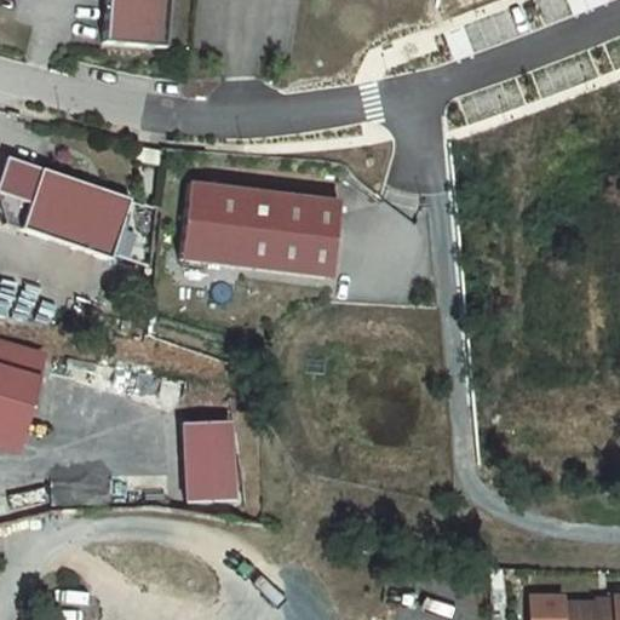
[(103,0),(99,45),(161,50),(165,0),(103,0)]
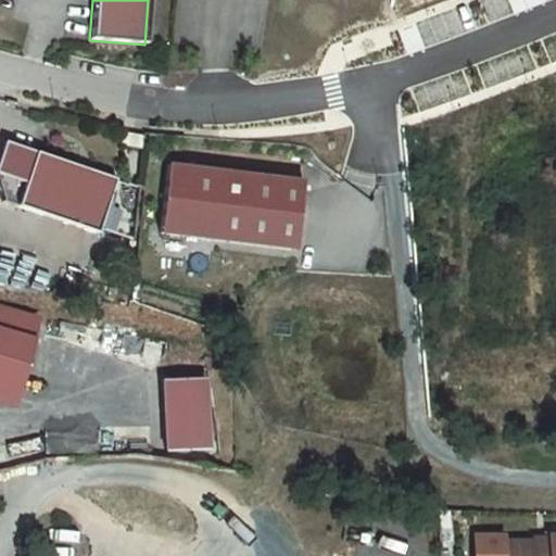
[(144,148),(144,136),(124,134),(124,144),(144,148)]
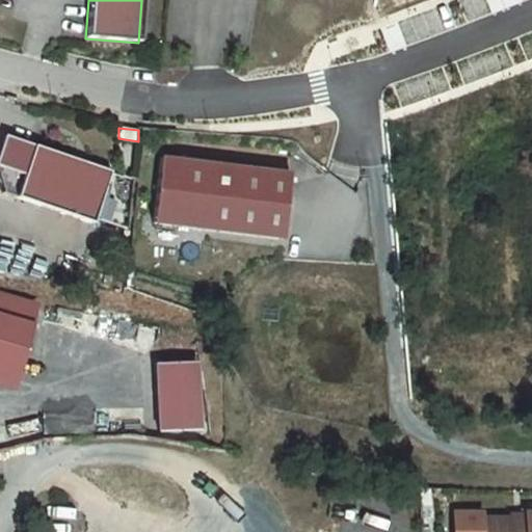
[(0,162),(28,173),(38,142),(8,133),(0,157),(0,162)]
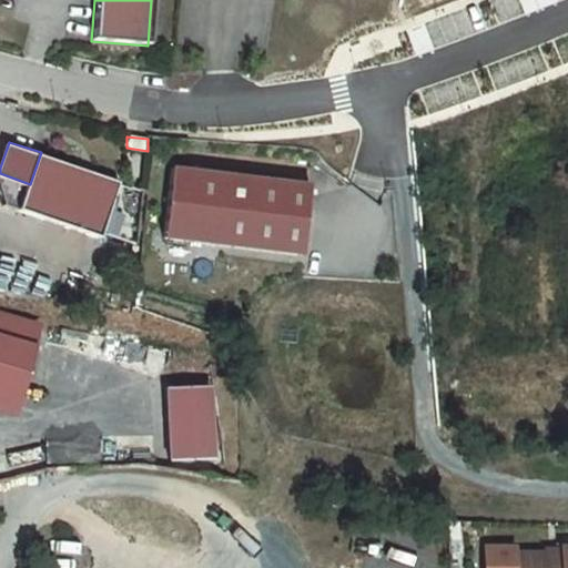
[(140,243),(145,189),(41,152),(30,184),(21,208),(103,235),(104,231),(140,243)]
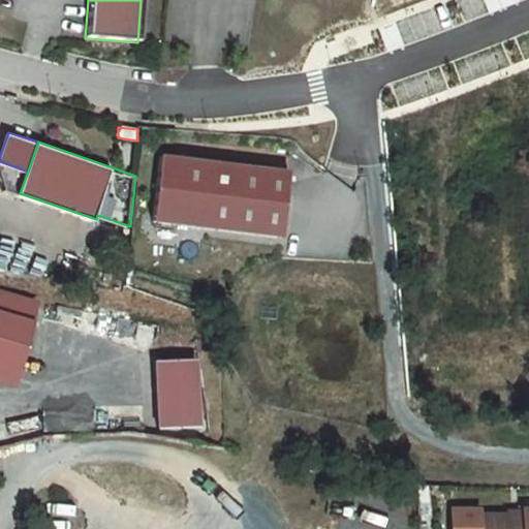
[(292,169),(164,153),(155,219),(284,236),(292,169)]
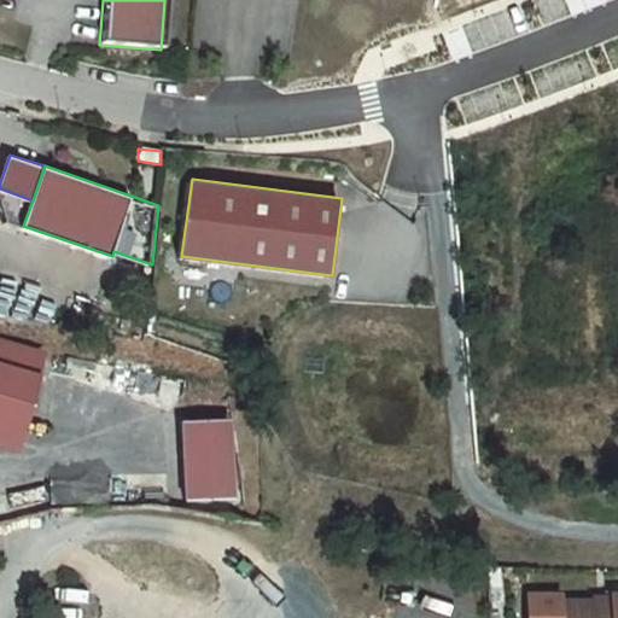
[(0,362),(44,377),(50,355),(0,339),(0,362)]
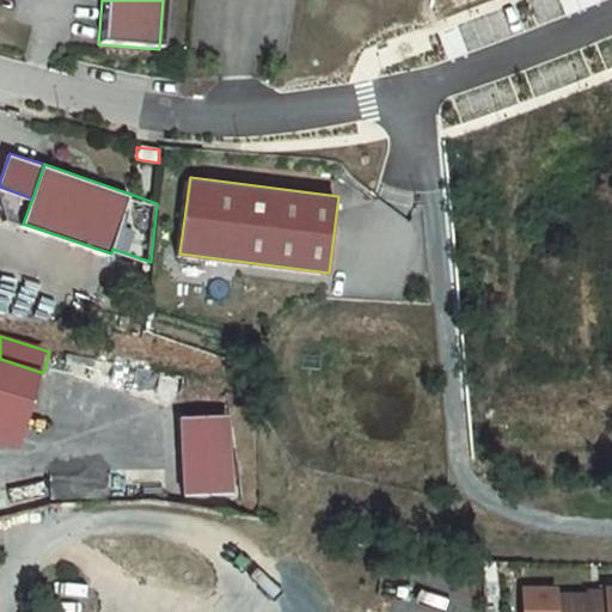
[(0,424),(29,434),(47,373),(43,373),(0,359),(0,424)]
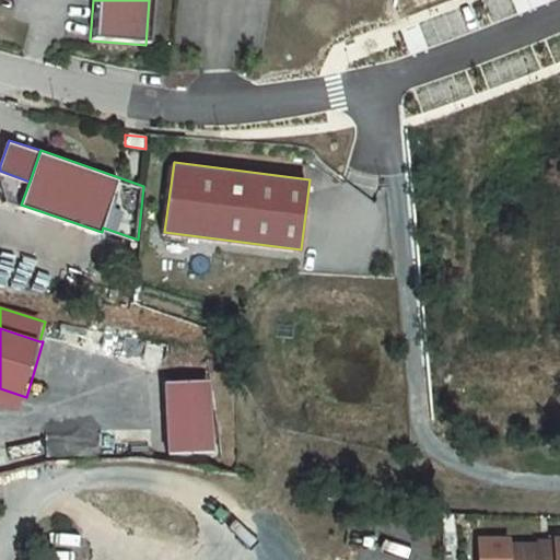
[(209,381),(165,384),(170,456),(213,453),(209,381)]
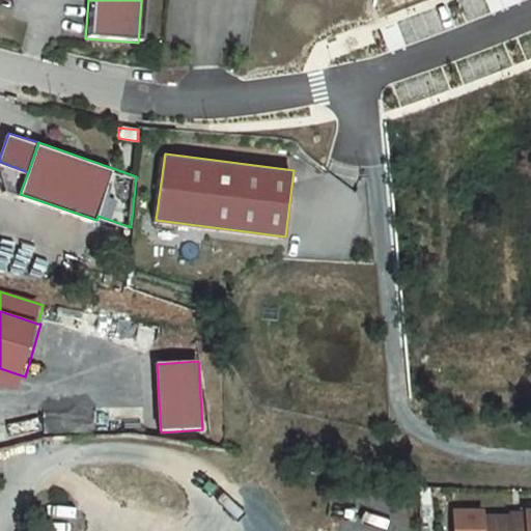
[(483,530),(484,513),(484,508),(453,508),(452,530),(483,530)]
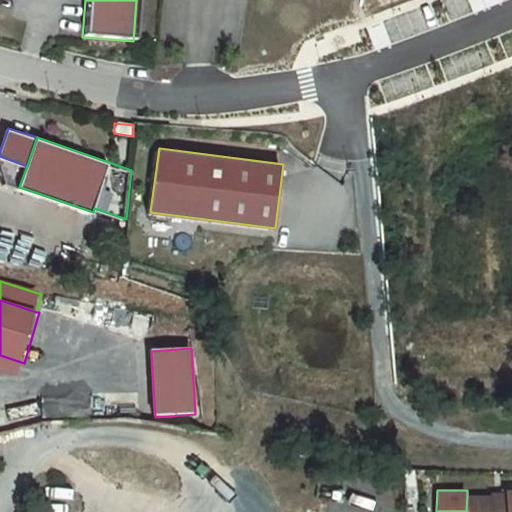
[(492,496),(467,495),(466,511),(505,511),(505,493),(492,492),(492,496)]
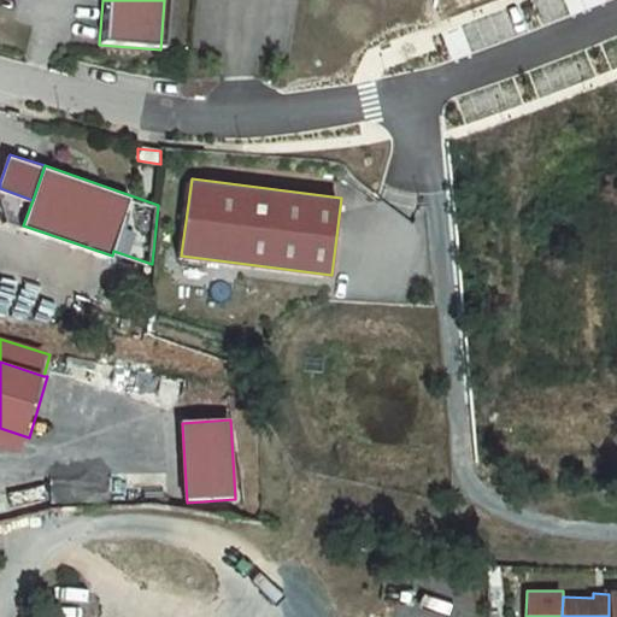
All buildings are outlined.
